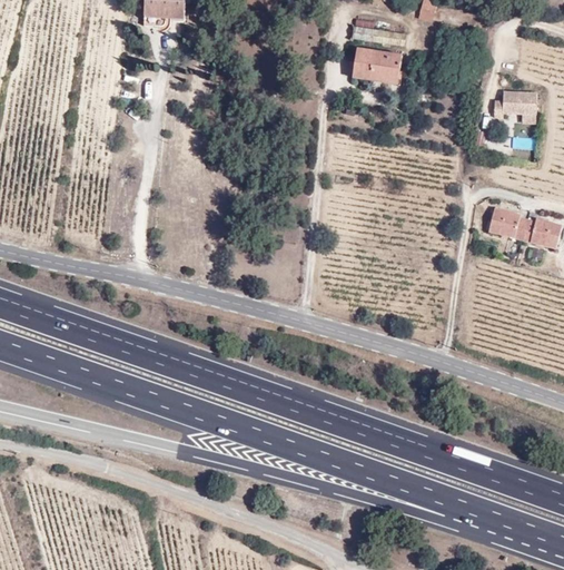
[(144,0),(144,11),(181,11),(182,5),(181,0),(144,0)]
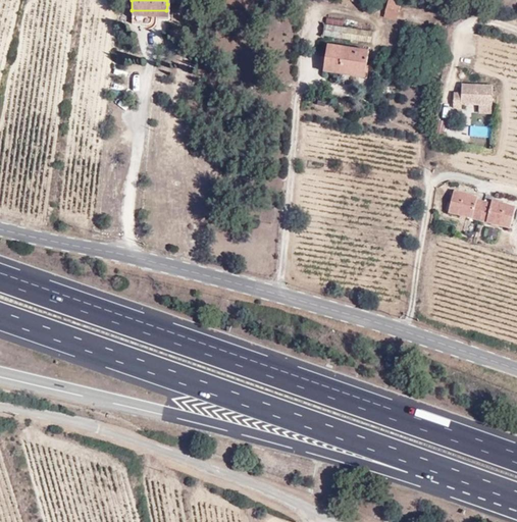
[(384,0),(384,8),(398,11),(399,0),(384,0)]
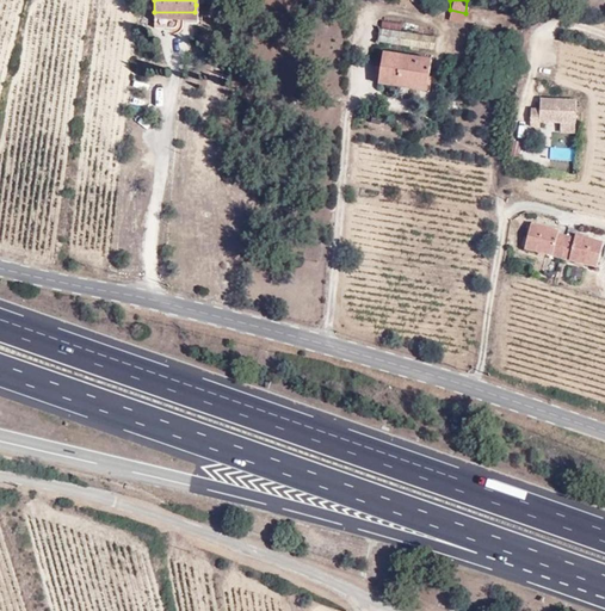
[(465,13),(450,10),(448,18),(464,20),(465,13)]
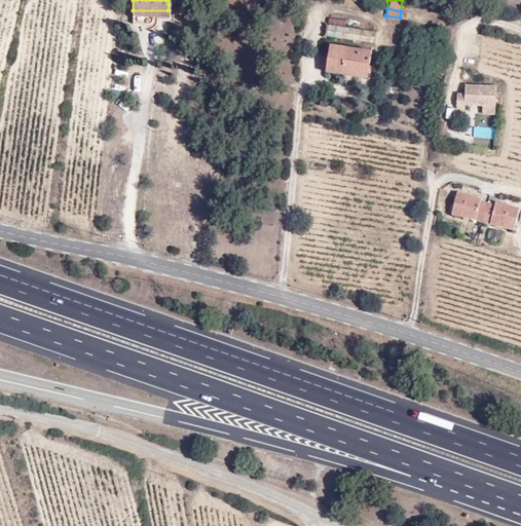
[(153,17),(168,19),(168,10),(133,10),(133,24),(153,24),(153,17)]
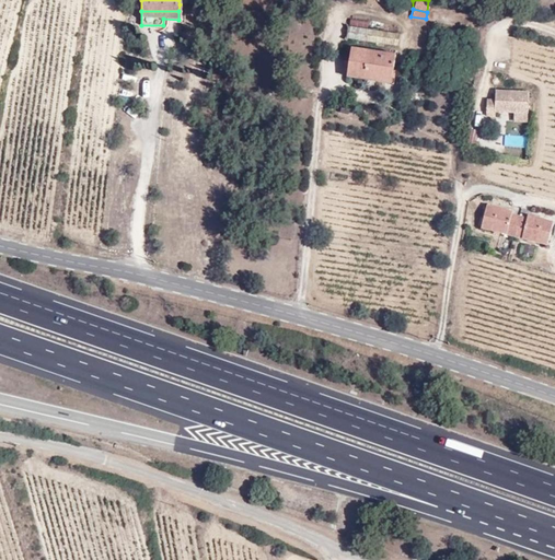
[(347,25),(346,37),(397,44),(399,33),(347,25)]
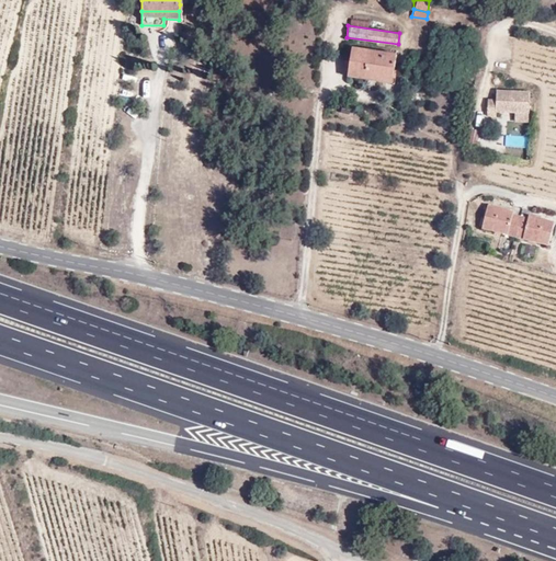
[(465,44),(467,44),(471,31),(461,29),(457,48),(464,49),(465,44)]
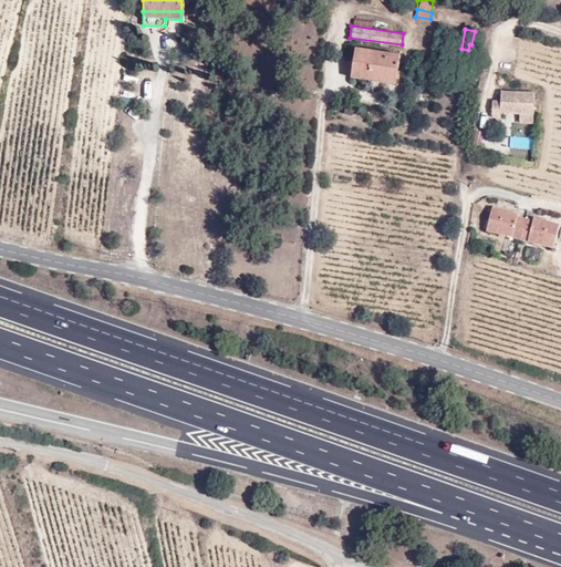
[(371,75),(395,79),(398,54),(355,48),(351,76),(370,80),(371,75)]
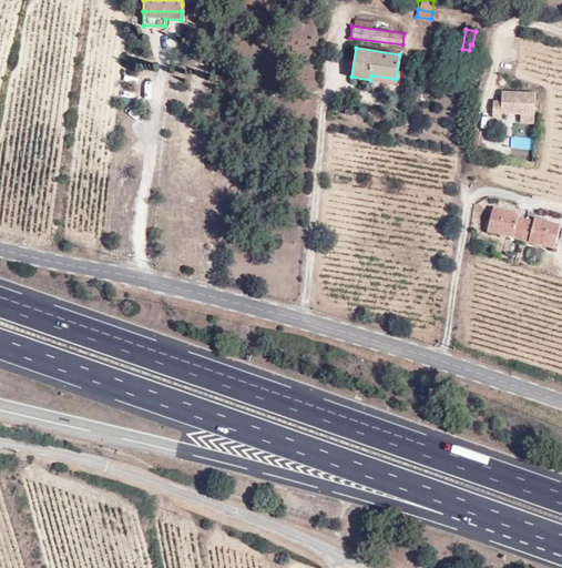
[(496,100),(488,100),(487,115),(496,117),(496,112),(528,113),(529,91),(496,91),(496,100)]
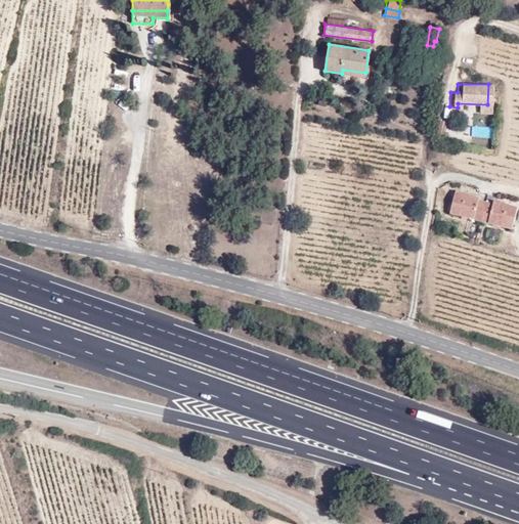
[(434,120),(432,133),(441,134),(443,122),(434,120)]
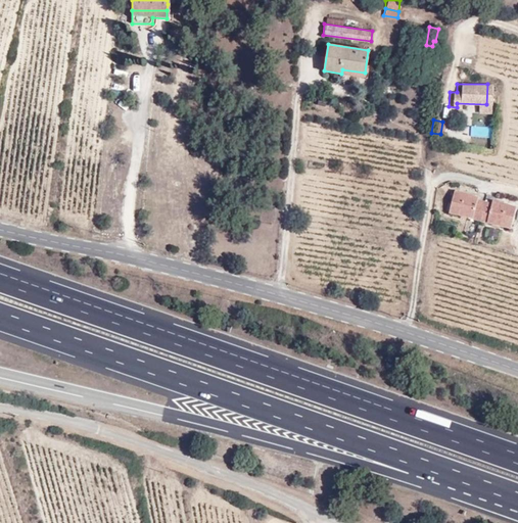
[(484,137),(484,128),(467,127),(466,136),(484,137)]
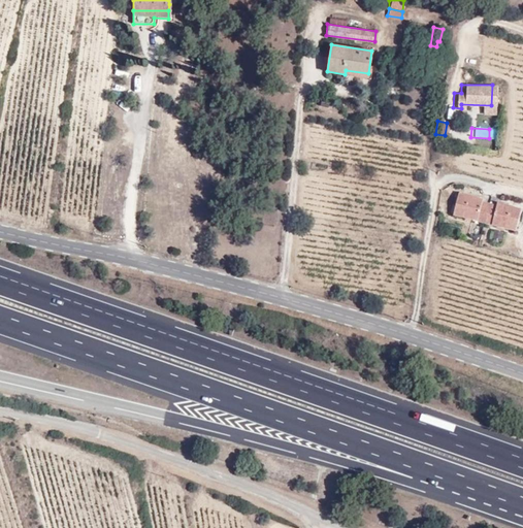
[(477,219),(485,221),(488,202),(482,200),(482,198),(459,193),(454,217),(475,222),(477,219)]
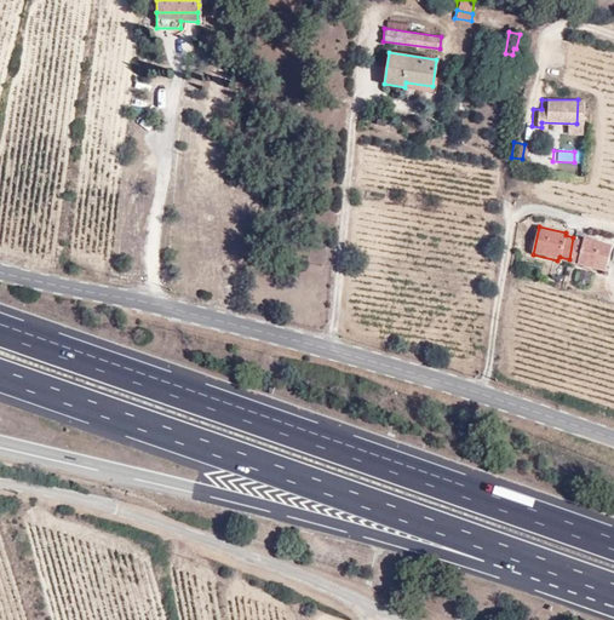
[(581,240),(573,237),(569,259),(577,262),(575,264),(603,271),(609,245),(583,237),(581,240)]
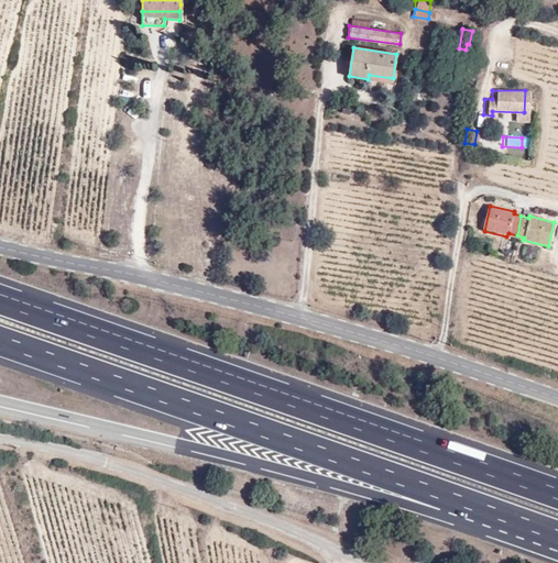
[(526,246),(524,256),(534,260),(536,249),(526,246)]
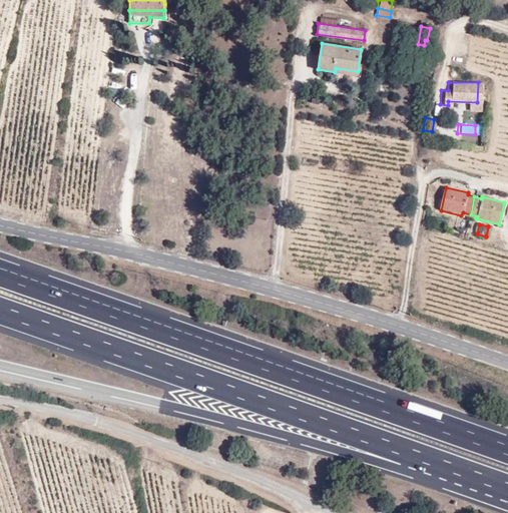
All buildings are outlined.
